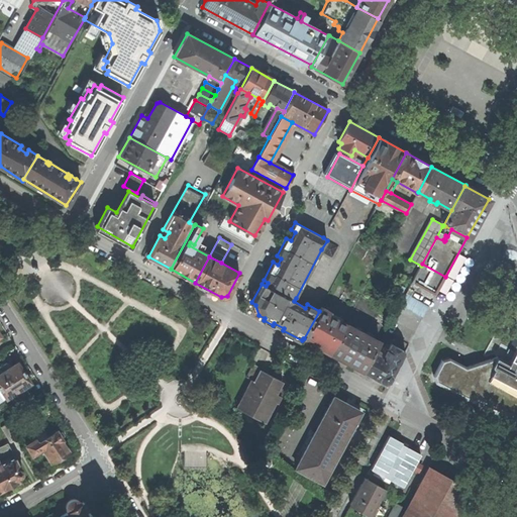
[(445,277),(422,264),(421,266),(413,281),(436,293),(445,277)]
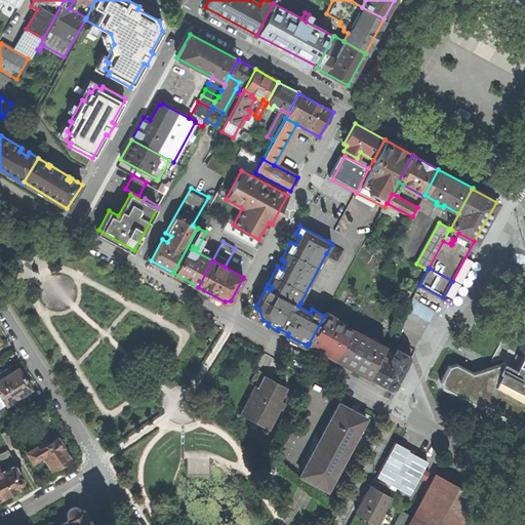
[(417,301),(412,298),(405,310),(411,313),(417,301)]
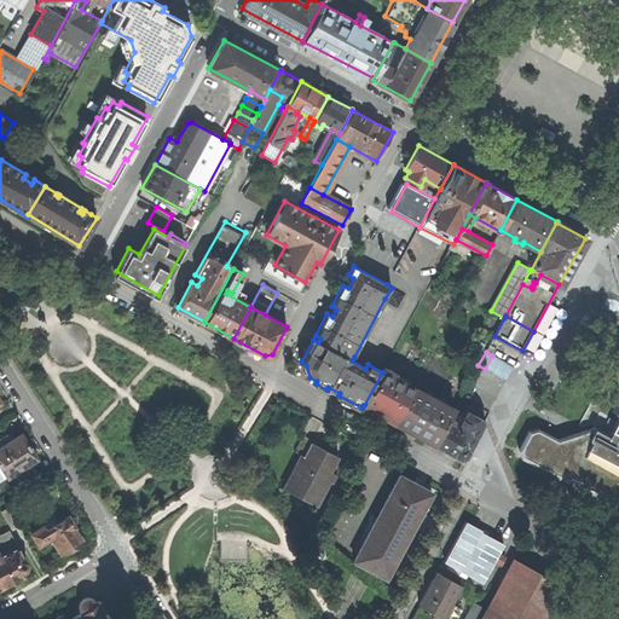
[(499,359),(492,356),(485,369),(492,374),(499,359)]
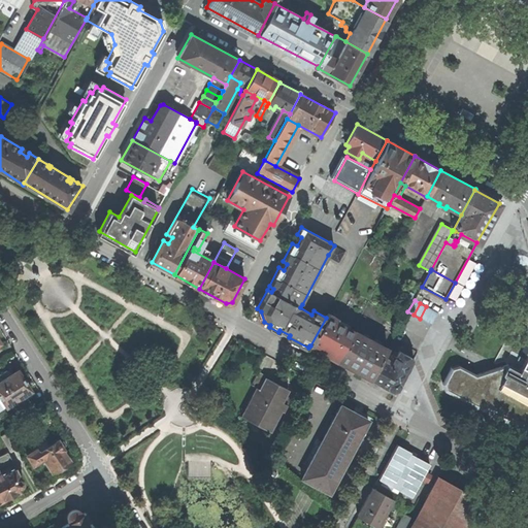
[(426,306),(420,319),(425,321),(432,309),(426,306)]
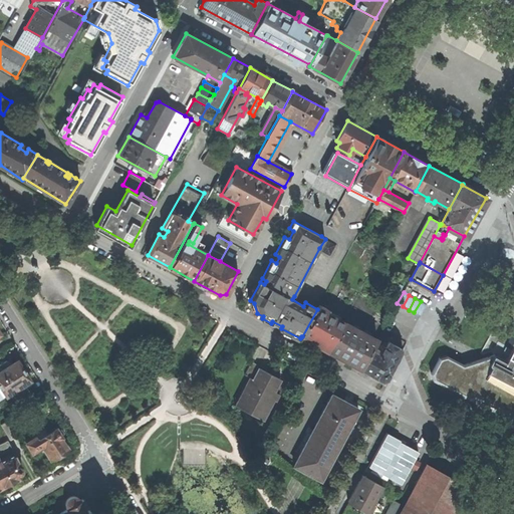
[(421,301),(414,312),(420,316),(427,305),(421,301)]
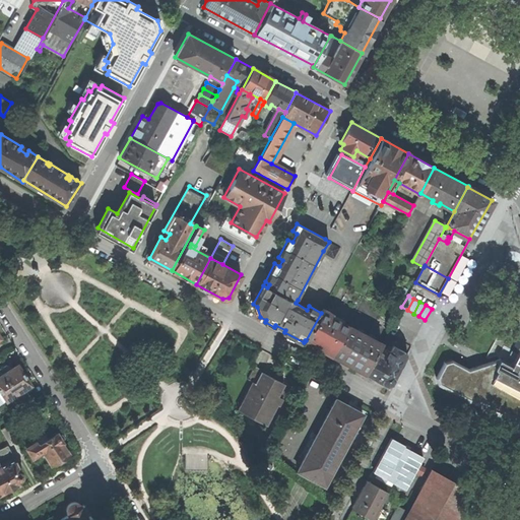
[(324,308),(321,313),(306,340),(331,354),(346,326),(330,317),(332,313),(324,308)]
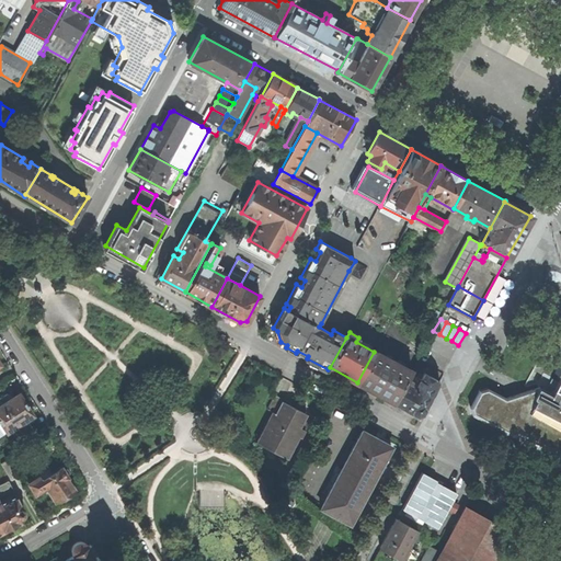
[(375,351),(374,352),(357,382),(395,402),(405,382),(411,371),(375,351)]
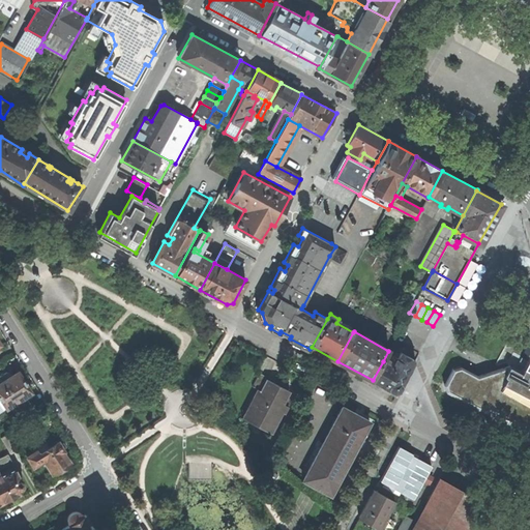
[(444,385),(446,391),(477,409),(483,412),(487,411),(490,410),(529,431),(529,346),(525,353),(529,356),(523,367),(524,369),(522,372),(509,365),(491,372),(477,377),(460,366),(452,369),(444,385)]
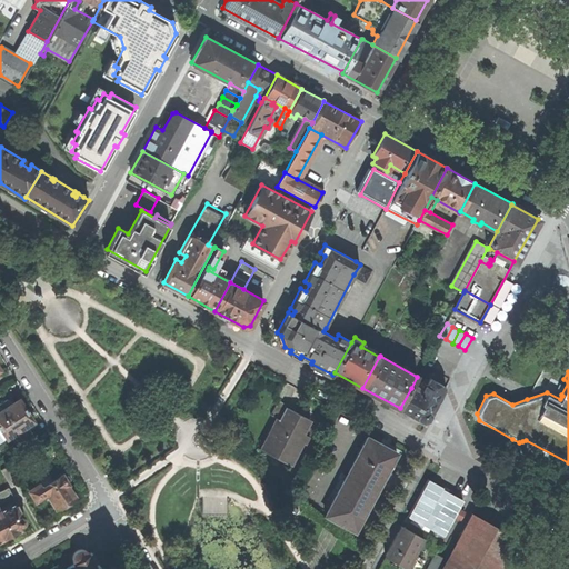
[(411,388),(400,408),(427,422),(428,419),(446,387),(429,378),(426,383),(421,381),(416,391),(411,388)]
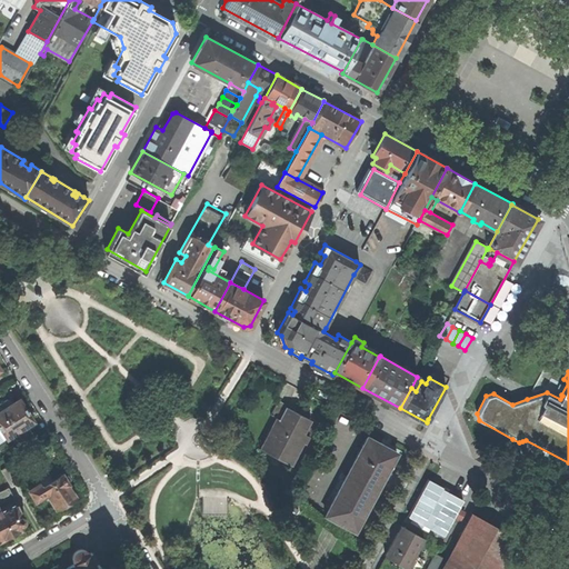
[(0,410),(0,411),(0,440),(32,420),(19,399),(11,405),(11,403),(9,405),(7,401),(0,406),(0,407),(1,409),(0,410)]
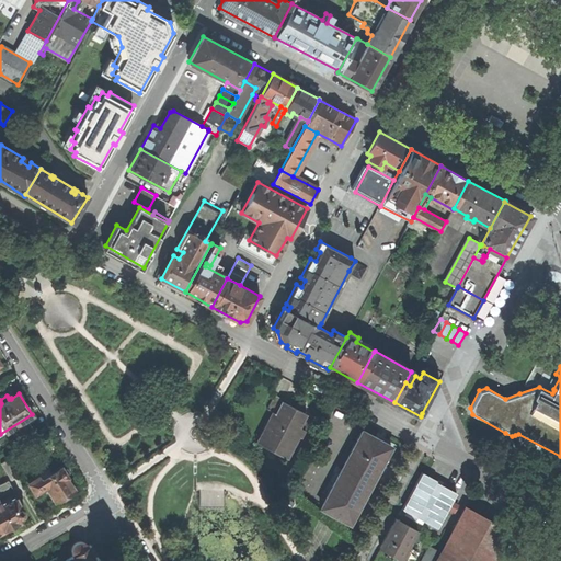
[(266,409),(272,412),(274,413),(282,399),(275,395),(266,409)]
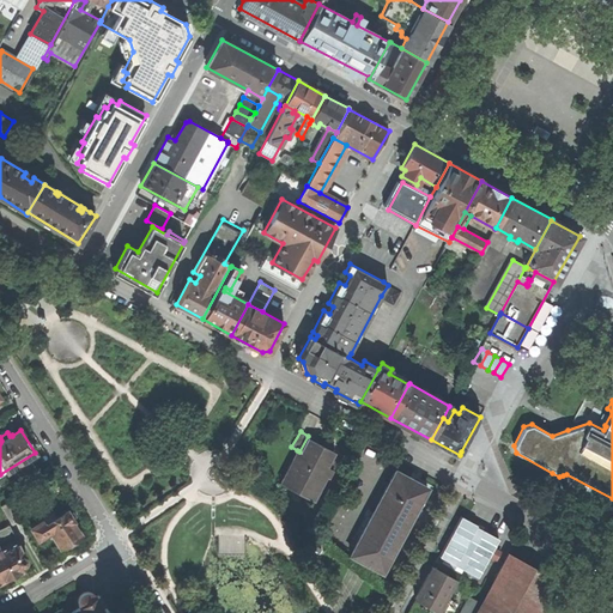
[(297,450),(280,484),(314,502),(327,478),(329,478),(333,471),(328,468),(337,453),(308,438),(301,451),(299,451),(297,450)]
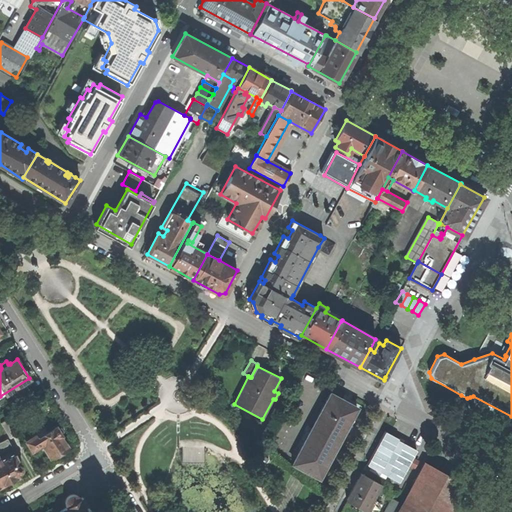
[(26,385),(14,393),(18,399),(30,391),(26,385)]
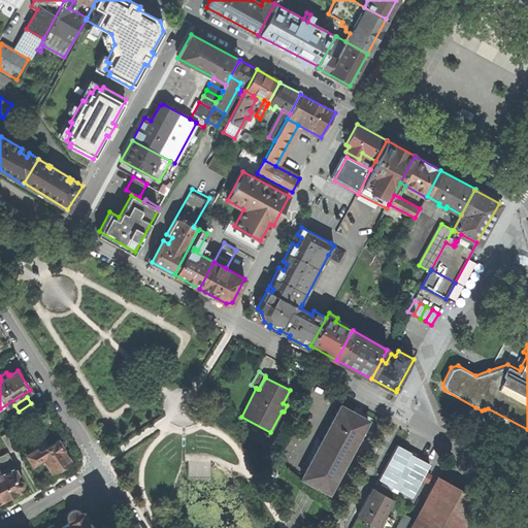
[(32,405),(20,414),(24,420),(36,411),(32,405)]
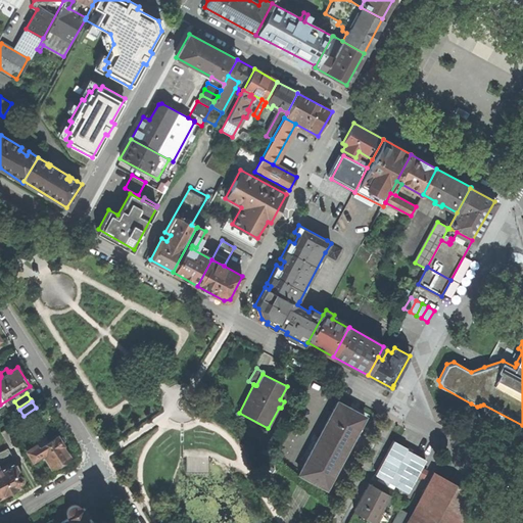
[(333,410),(298,473),(326,488),(365,417),(337,401),(336,403),(332,410),(333,410)]
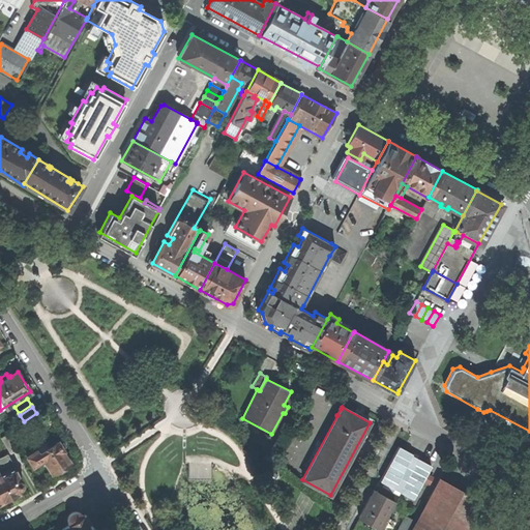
[(7,434),(1,438),(8,451),(16,447),(7,434)]
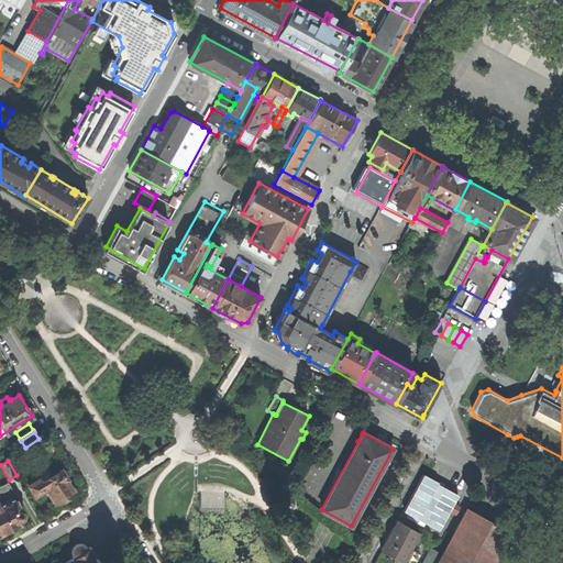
[(51,475),(48,472),(46,473),(44,471),(36,475),(39,477),(28,485),(35,496),(46,489),(56,505),(65,498),(64,496),(74,489),(68,481),(69,479),(68,477),(69,475),(66,470),(64,471),(62,467),(51,475)]
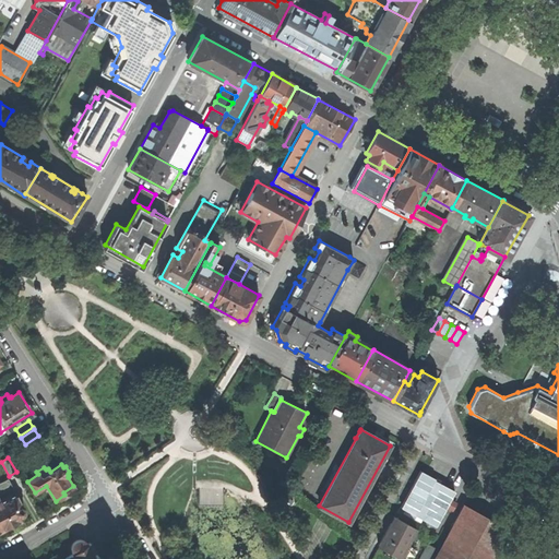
[(420,470),(401,506),(437,524),(455,488),(420,470)]
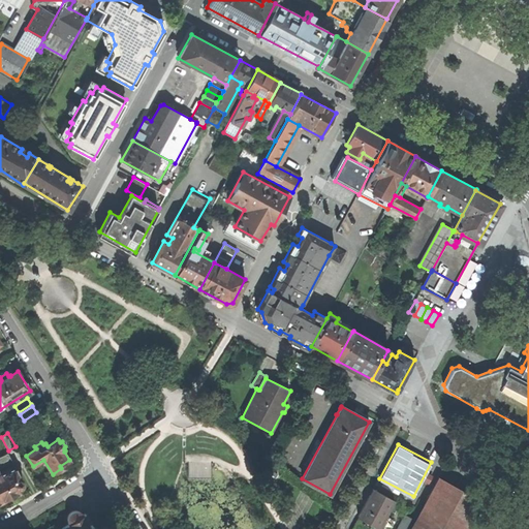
[(0,473),(13,467),(7,454),(0,457),(0,473)]
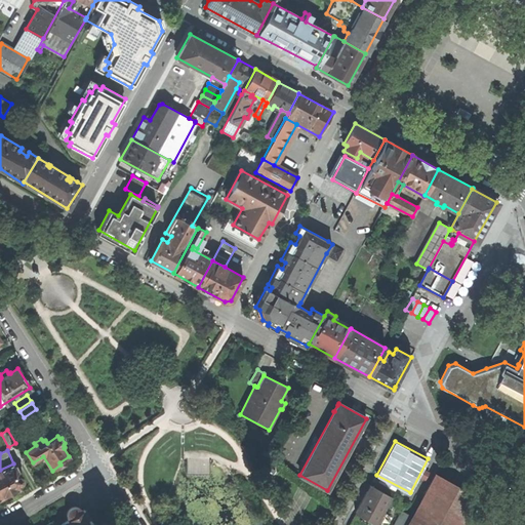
[(0,470),(0,494),(2,498),(19,489),(17,485),(22,484),(23,483),(24,482),(23,481),(14,463),(13,463),(0,470)]
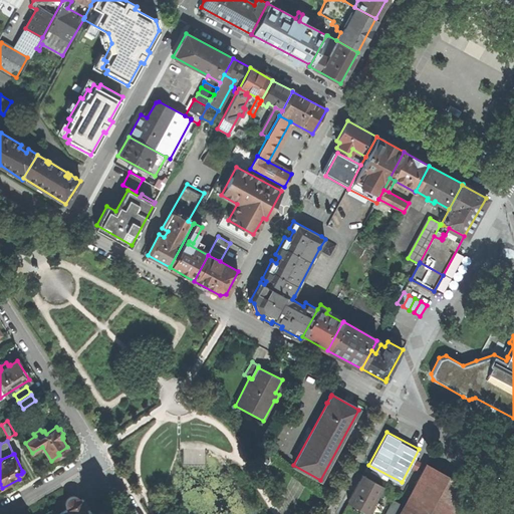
[(415,461),(411,467),(416,470),(420,463),(415,461)]
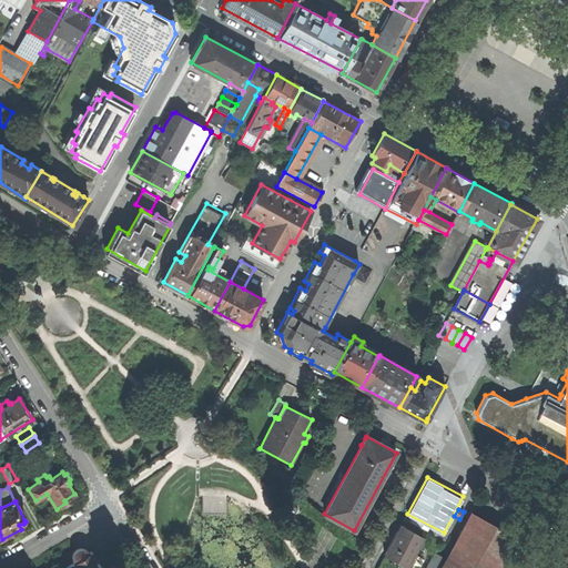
[(438,567),(428,563),(425,567),(501,567),(518,538),(472,514),(440,567),(438,567)]
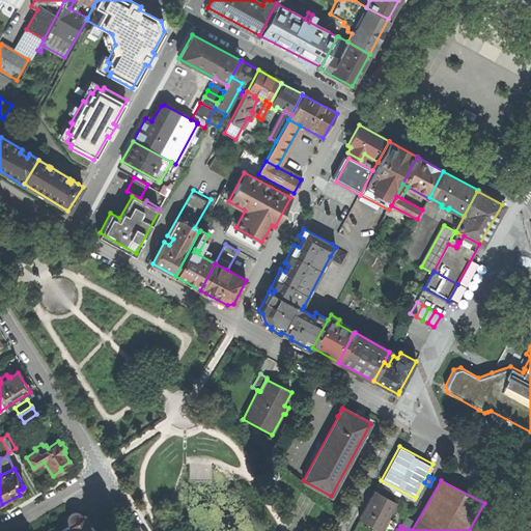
[(373,527),(380,530),(395,503),(374,492),(359,519),(360,520),(373,527)]
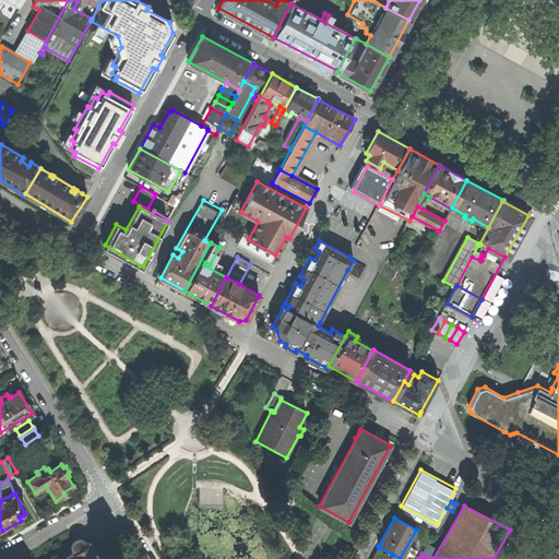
[(72,554),(62,558),(100,558),(90,542),(87,544),(86,542),(85,540),(83,540),(82,539),(79,539),(78,539),(75,540),(74,542),(72,543),(71,545),(71,547),(70,550),(71,551),(72,554)]
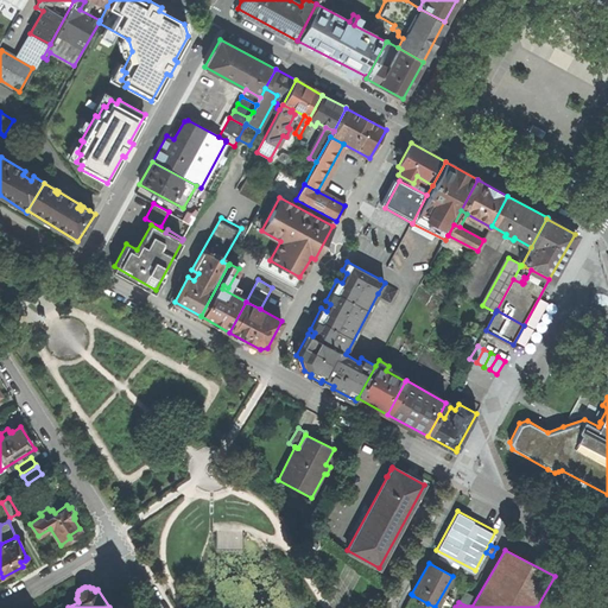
[(424,607),(428,603),(412,595),(405,607),(424,607)]
